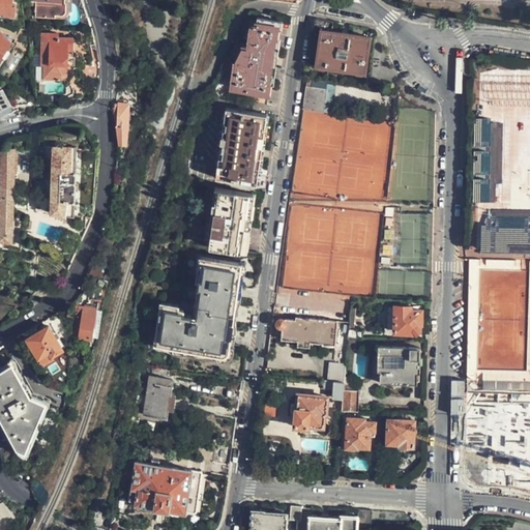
[(11,3),(11,0),(0,0),(0,12),(5,13),(5,16),(15,16),(16,3),(11,3)]
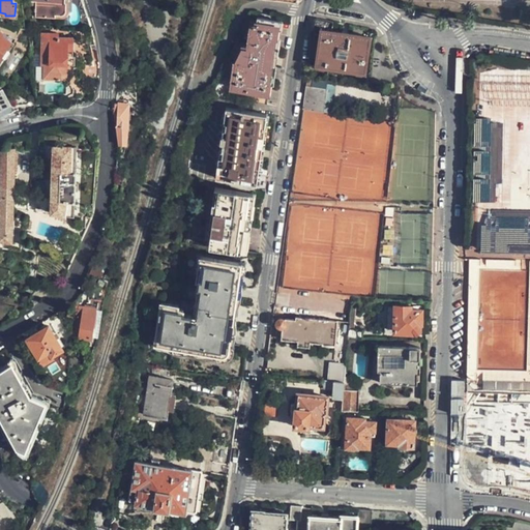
[(69,12),(69,11),(64,11),(65,2),(64,2),(63,0),(28,0),(29,1),(34,2),(34,17),(64,18),(66,17),(67,17),(68,15),(68,13),(69,12)]
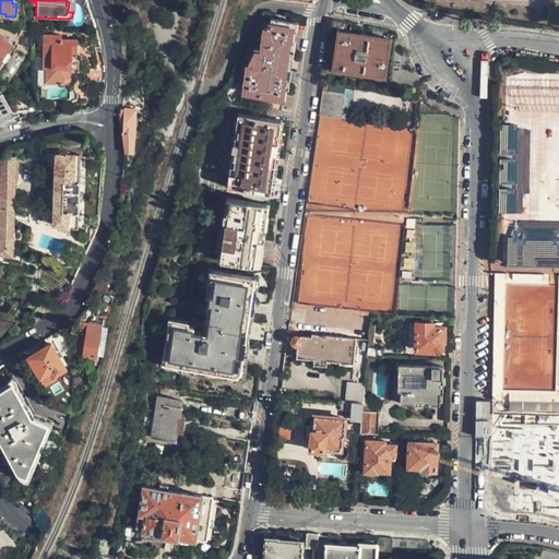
[(91,11),(86,0),(67,0),(68,2),(69,2),(68,12),(73,12),(73,2),(73,1),(73,0),(80,0),(84,13),(91,11)]
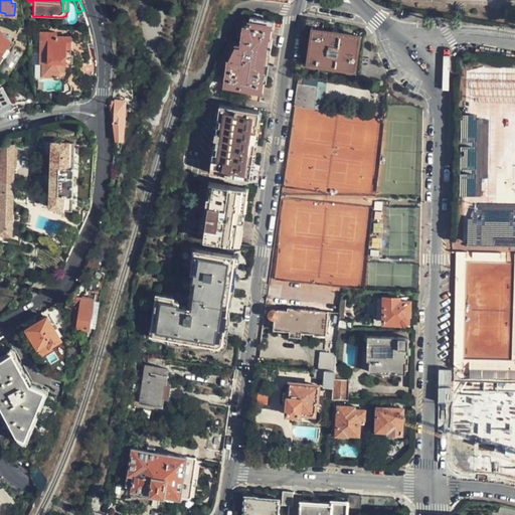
[(240,99),(260,102),(271,21),(247,18),(245,25),(243,25),(240,46),(235,45),(228,63),(225,86),(241,89),(240,99)]
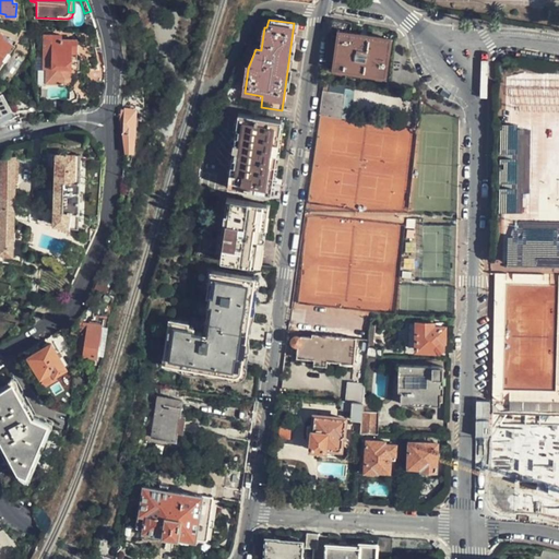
[(332,20),(331,32),(340,33),(335,70),(384,76),(390,39),(351,33),(352,23),(332,20)]
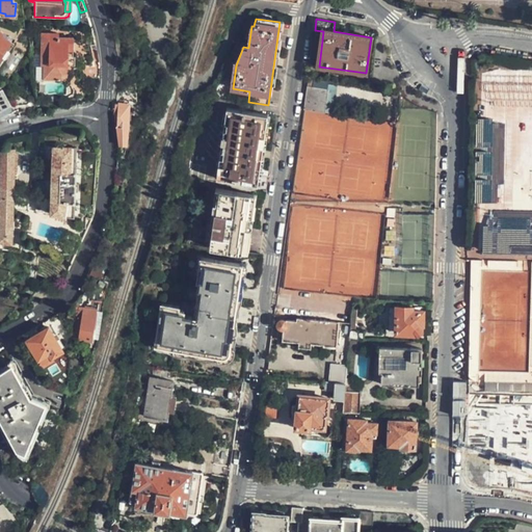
[(0,56),(10,42),(0,35),(3,32),(0,30),(0,56)]
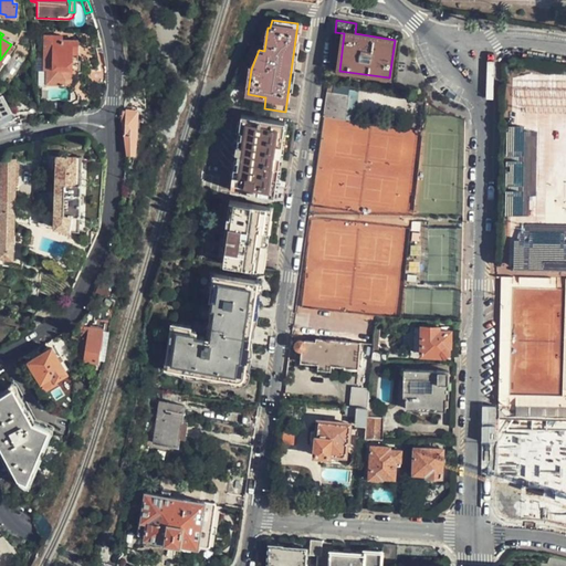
[(71,80),(72,53),(76,53),(77,41),(60,40),(60,37),(44,35),(43,70),(46,70),(46,83),(65,84),(67,84),(69,83),(70,82),(71,81),(71,80)]
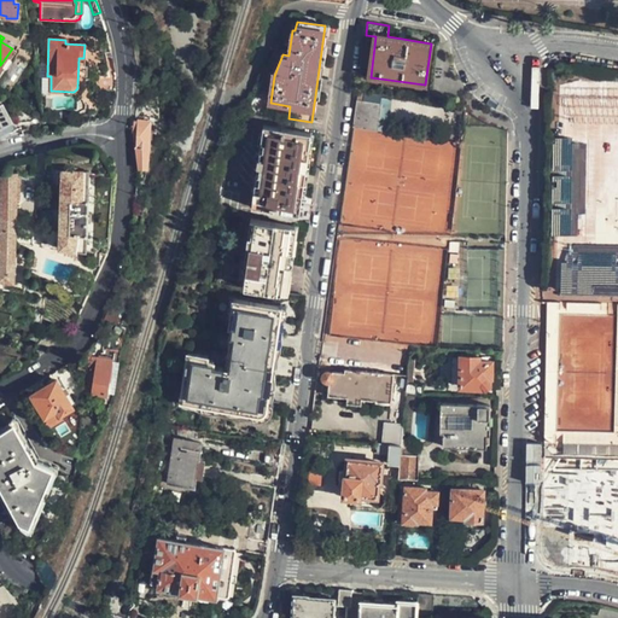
[(115,81),(99,81),(98,91),(115,91),(115,89),(115,88),(115,87),(115,86),(115,85),(115,83),(115,82),(115,81)]
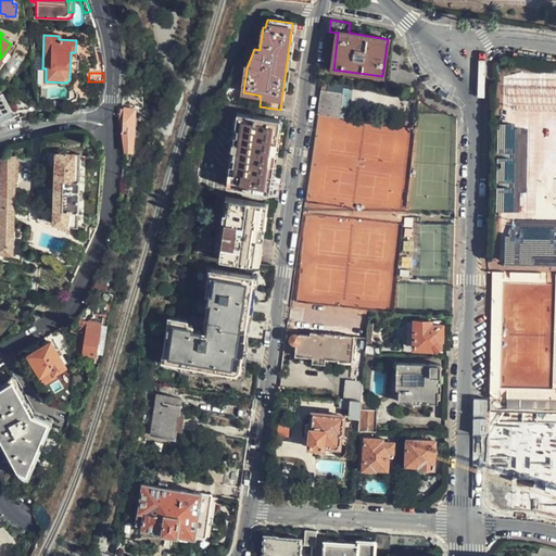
[(321,81),(316,115),(342,118),(345,96),(330,93),(332,84),(321,81)]
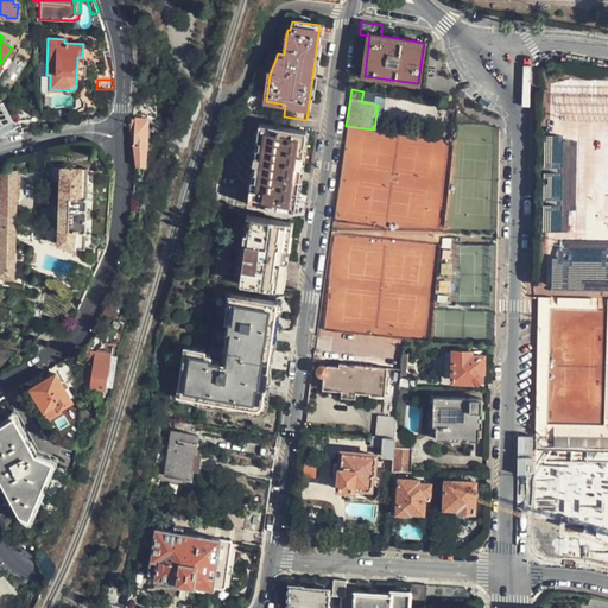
[(154,94),(138,103),(135,115),(146,115),(147,118),(151,118),(151,115),(156,115),(154,94)]
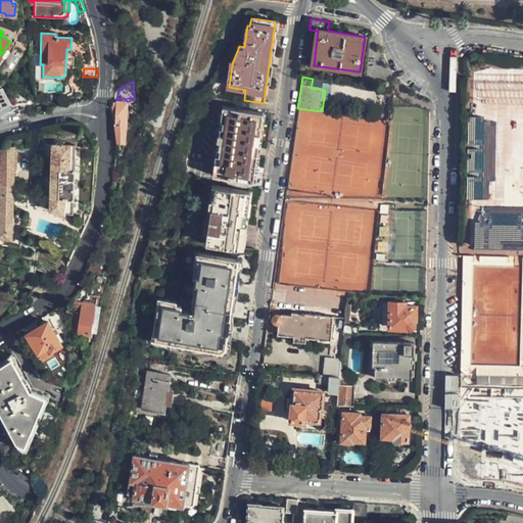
[(127,103),(112,102),(111,112),(116,142),(125,142),(127,103)]
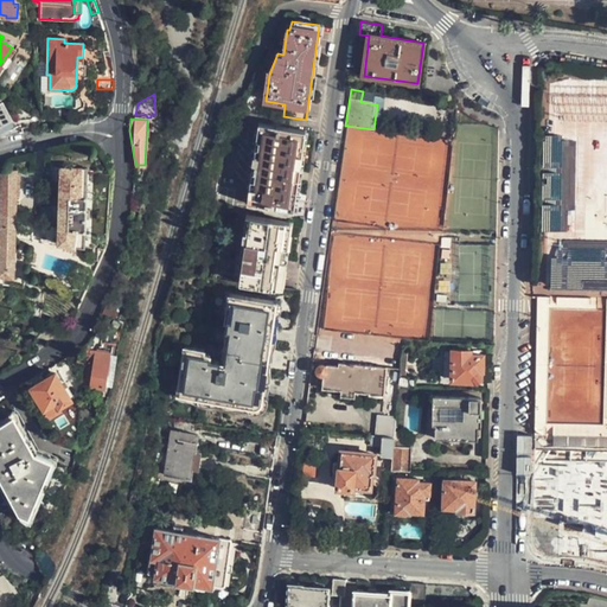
[(293,219),(305,131),(255,125),(244,203),(281,208),(280,217),(293,219)]
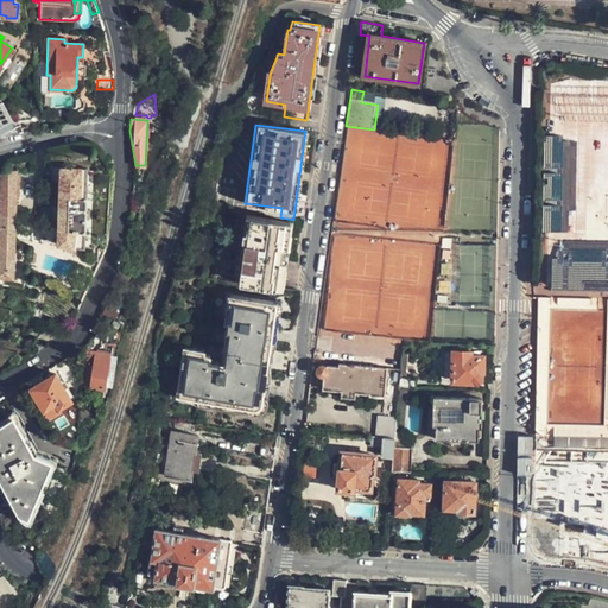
[(84,247),(88,168),(61,168),(58,198),(51,198),(50,202),(43,202),(43,210),(58,210),(58,245),(84,247)]
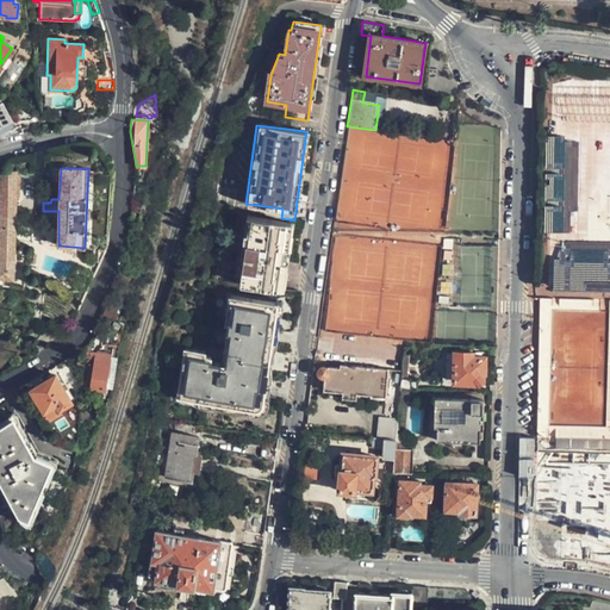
[(0,199),(0,279),(13,280),(16,194),(19,194),(20,170),(1,170),(0,199)]
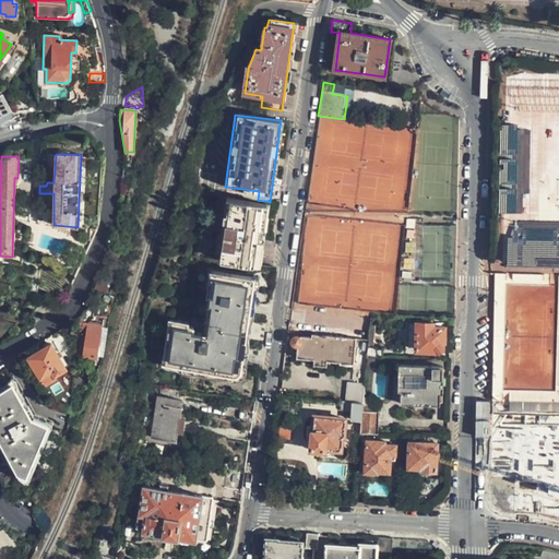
[(263,204),(200,195),(189,258),(254,266),(263,204)]
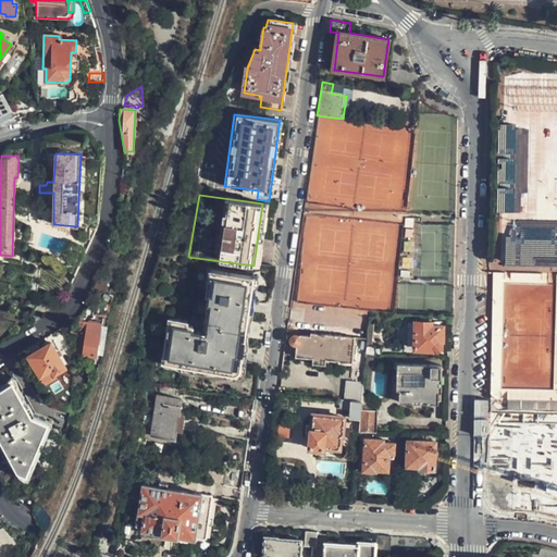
[(256,265),(260,265),(270,205),(262,203),(254,265),(256,265)]
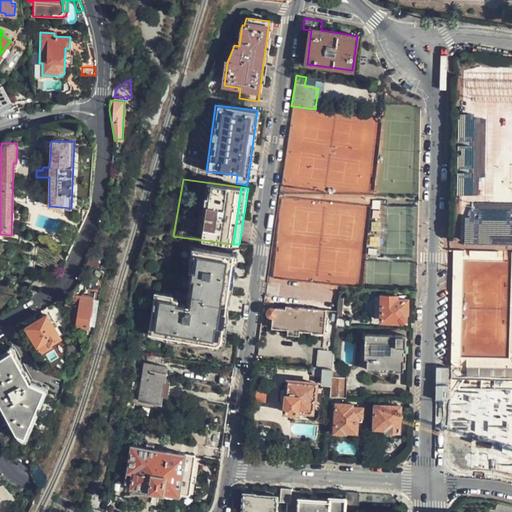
[(511,356),(511,241),(454,239),(454,245),(453,292),(451,356),(511,356)]
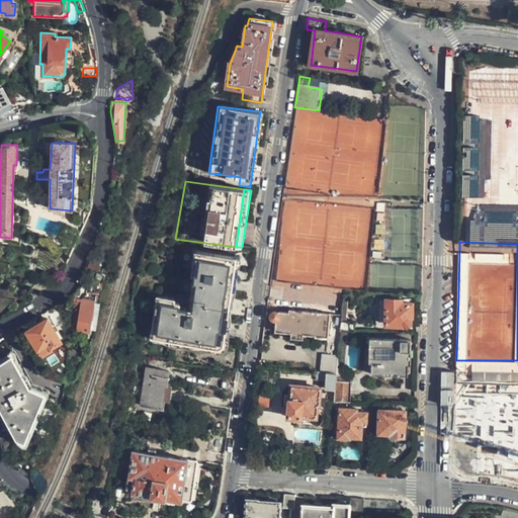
[(225,337),(236,258),(165,249),(153,338),(223,348),(225,337)]
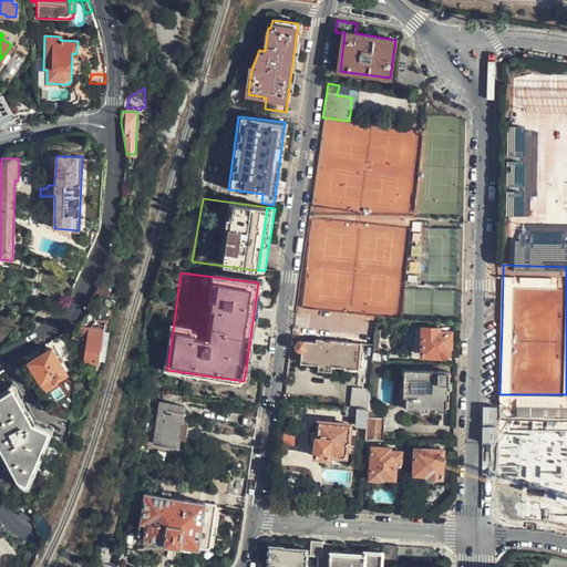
[(362,332),(363,320),(341,318),(340,330),(362,332)]
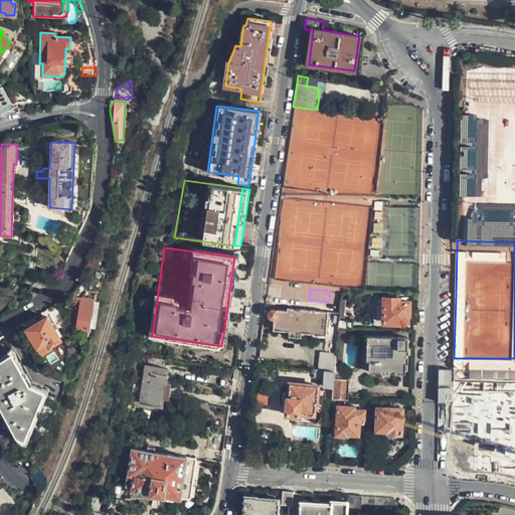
[(384,299),(383,320),(383,322),(403,323),(404,325),(408,322),(408,321),(408,314),(409,314),(409,298),(384,298),(384,299)]
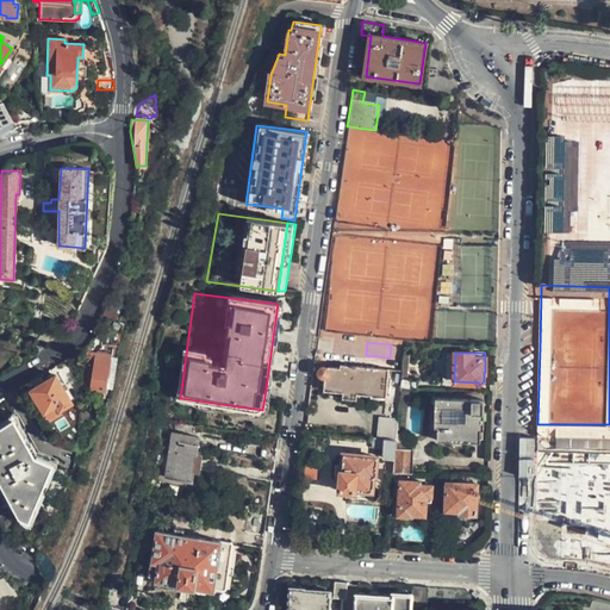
[(103,390),(109,355),(97,354),(91,387),(103,390)]
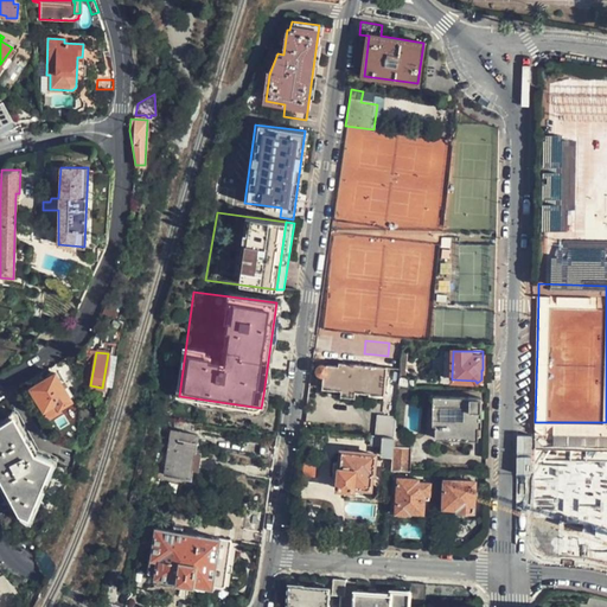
[(387,368),(339,363),(339,365),(326,364),(326,365),(323,365),(320,365),(318,366),(317,368),(317,370),(317,372),(318,375),(320,376),(323,376),(325,375),(323,389),(370,394),(370,395),(383,396),(387,368)]
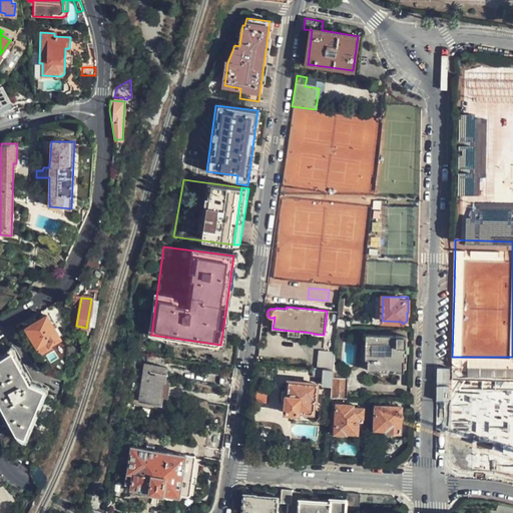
[(26,328),(40,350),(49,344),(60,338),(46,316),(26,328)]
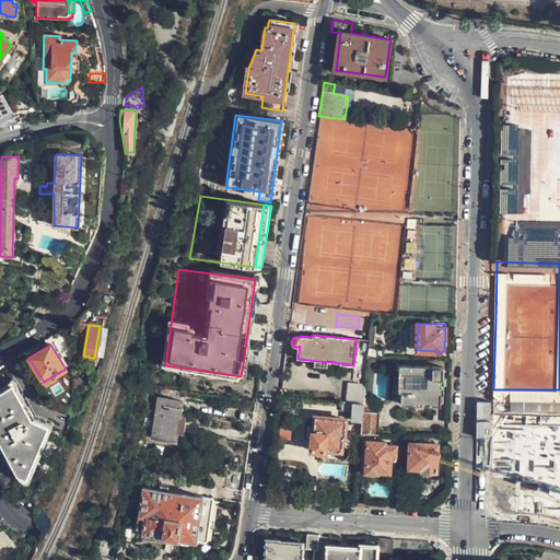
[(369,359),(384,359),(384,350),(374,349),(370,349),(369,359)]
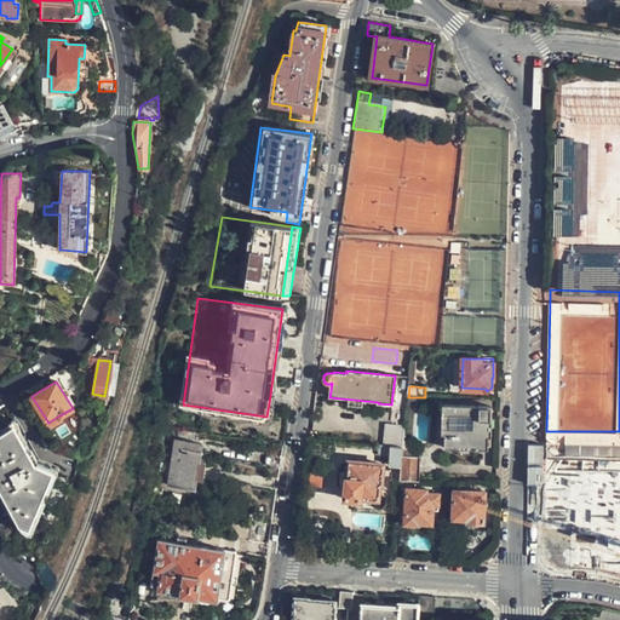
[(449,406),(443,406),(442,428),(442,435),(446,435),(446,440),(445,448),(459,449),(475,449),(489,449),(489,437),(492,437),(493,406),(449,406)]
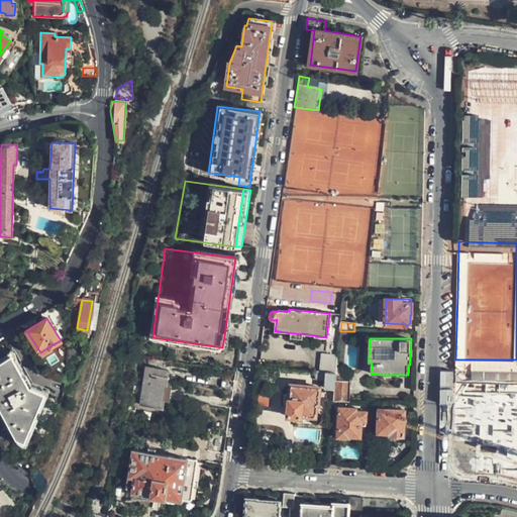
[(49,346),(40,352),(42,356),(53,350),(49,346)]
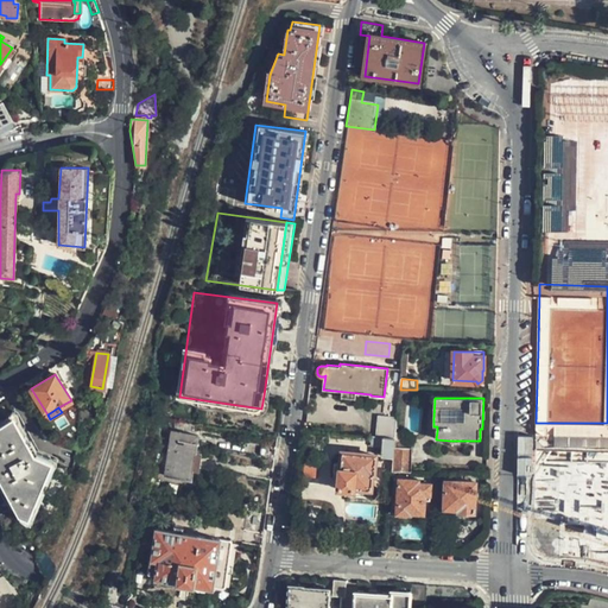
[(0,475),(21,514),(31,518),(52,461),(35,455),(14,417),(0,425),(0,475)]
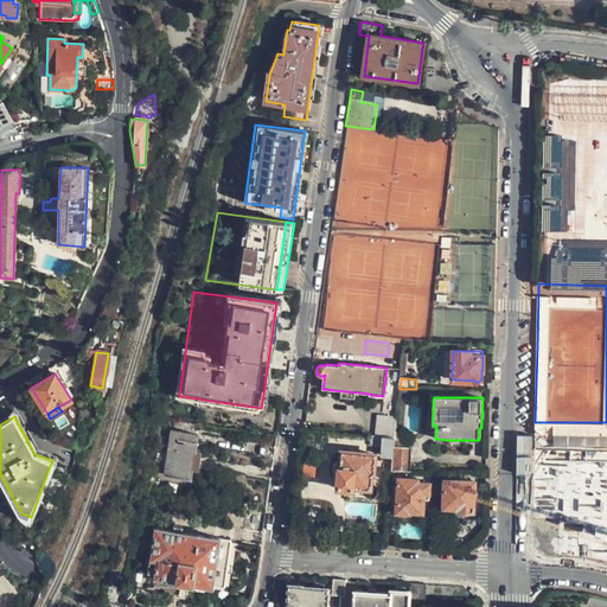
[(396,428),(397,419),(378,417),(377,427),(396,428)]
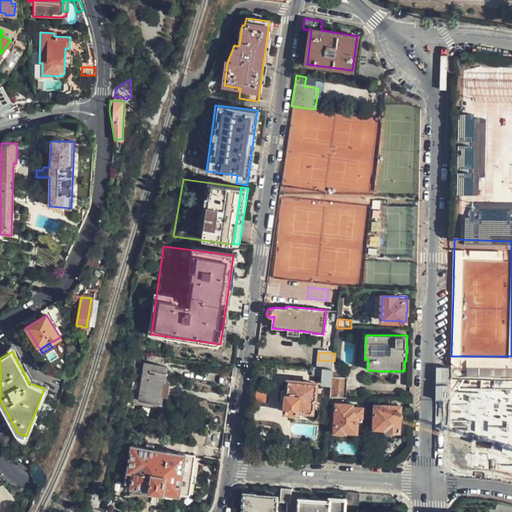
[(333,376),(341,376),(341,364),(334,364),(333,368),(333,376)]
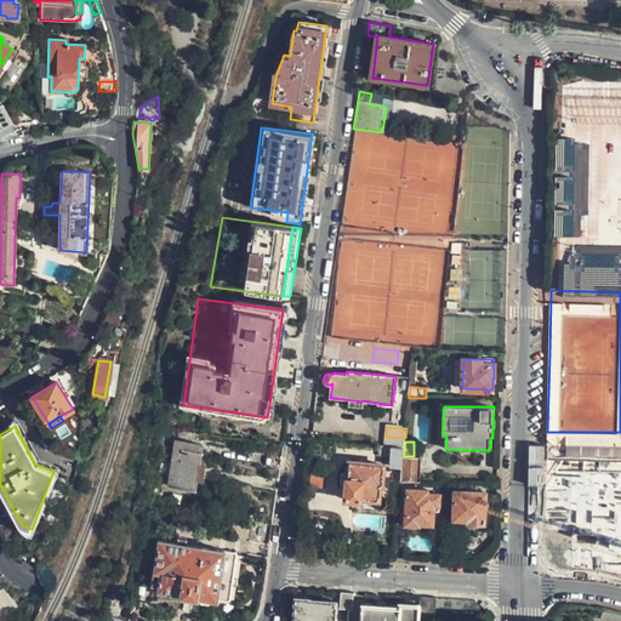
[(195,479),(198,462),(201,463),(204,446),(176,443),(169,486),(197,491),(199,480),(195,479)]
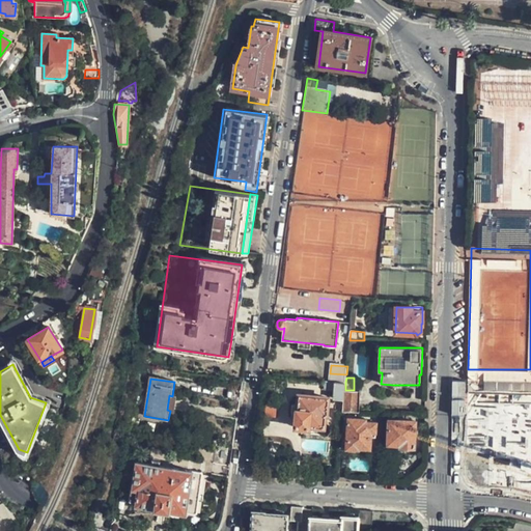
[(335,390),(335,398),(344,399),(345,390),(345,382),(336,381),(326,381),(325,389),(335,390)]
